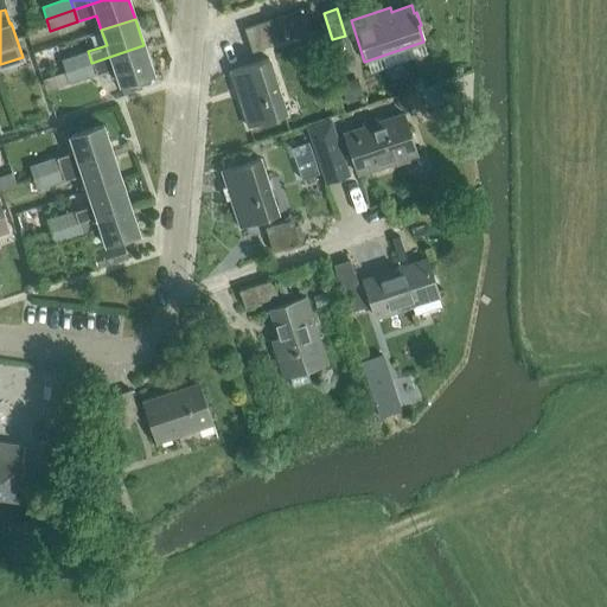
[(250,52),(278,43),(269,20),(243,29),(250,52)]
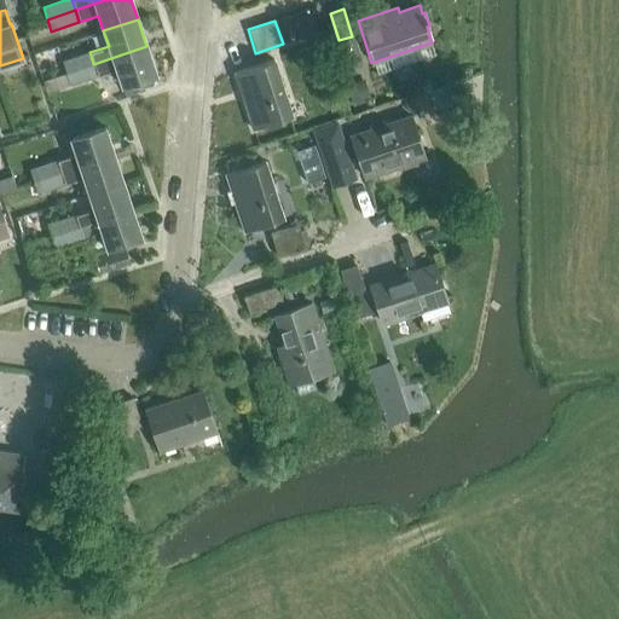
[(360,64),(352,36),(339,40),(331,42),(339,70),(360,64)]
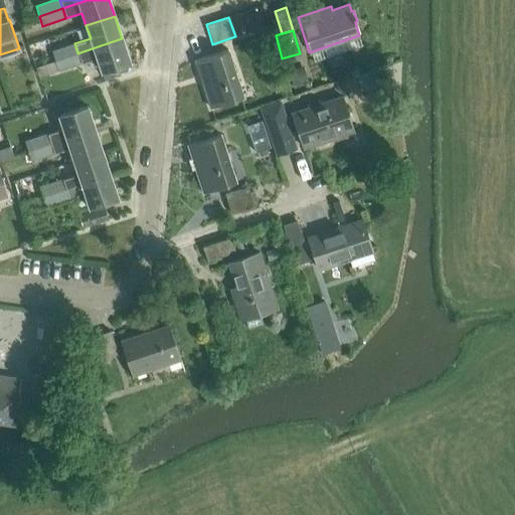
[(101,71),(130,61),(122,38),(77,53),(80,63),(97,58),(101,71)]
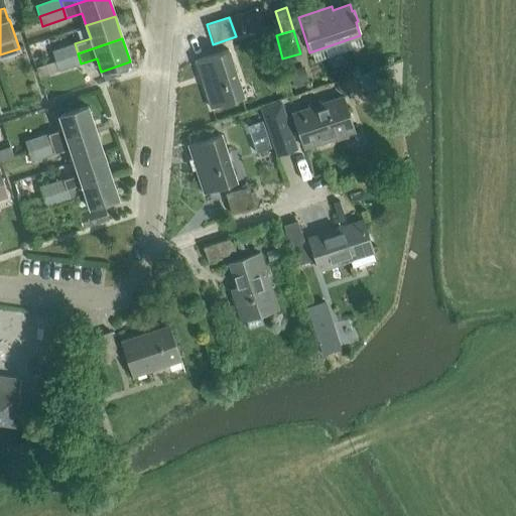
[(54,61),(78,53),(75,43),(51,51),(54,61)]
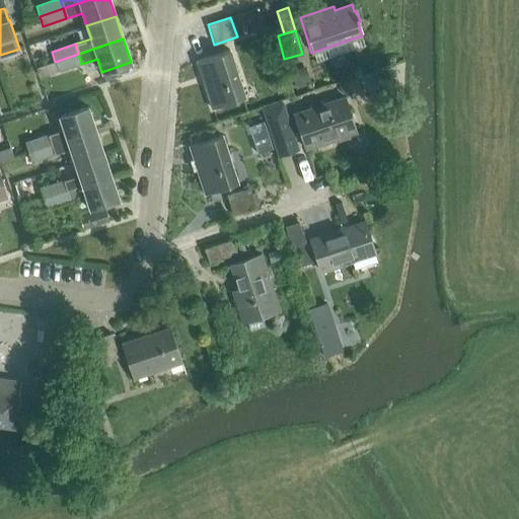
[(212,108),(245,98),(229,50),(197,61),(212,108)]
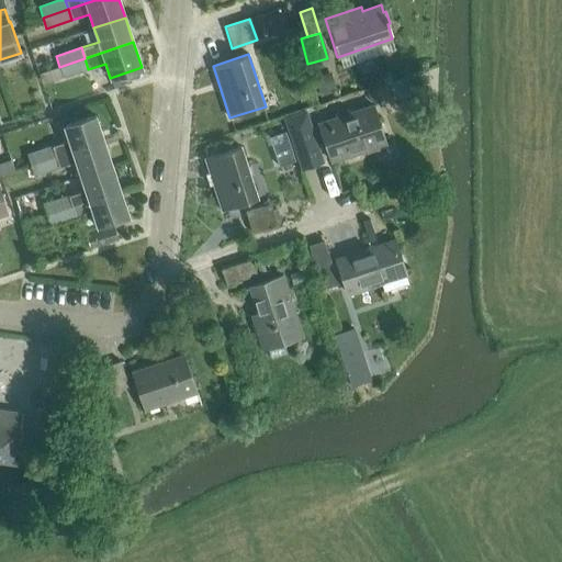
[(63,78),(88,69),(85,58),(59,67),(63,78)]
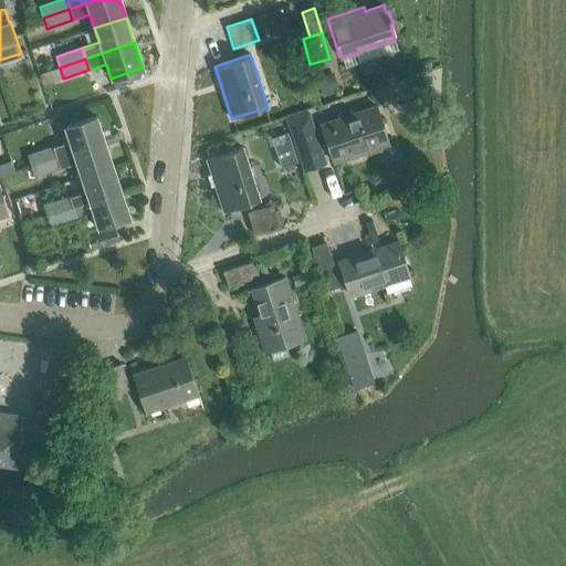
[(323,97),(335,93),(328,74),(316,79),(323,97)]
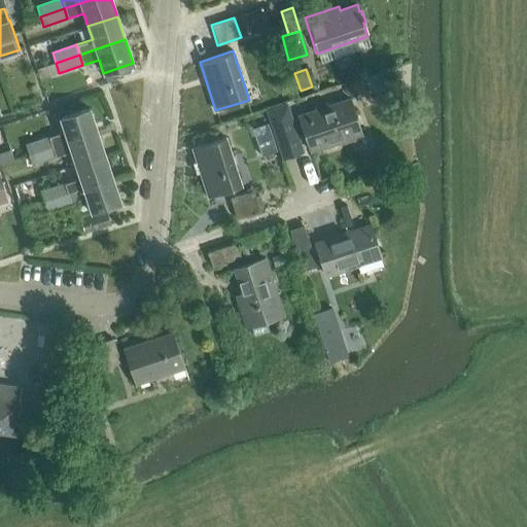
[(378,73),(365,77),(370,90),(382,85),(378,73)]
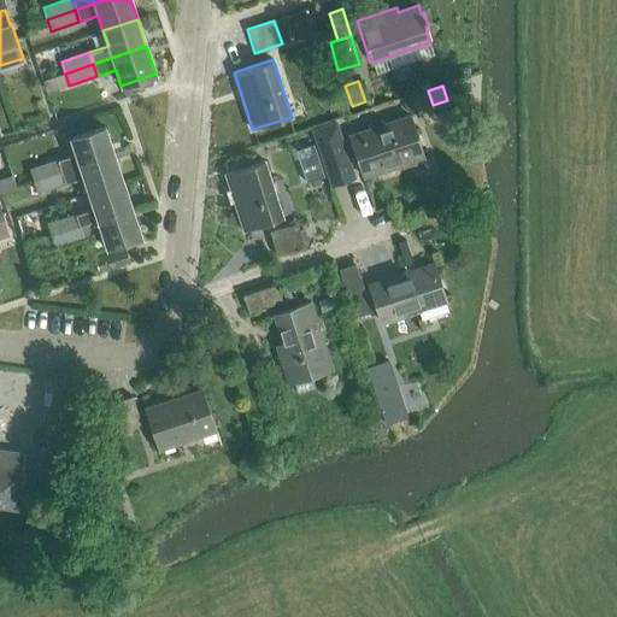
[(364,176),(423,157),(409,116),(350,135),(364,176)]
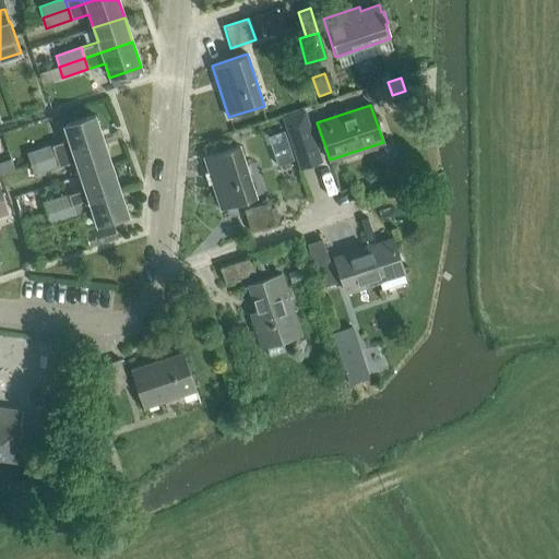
[(54,156),(103,140),(94,115),(63,126),(69,140),(50,145),(54,156)]
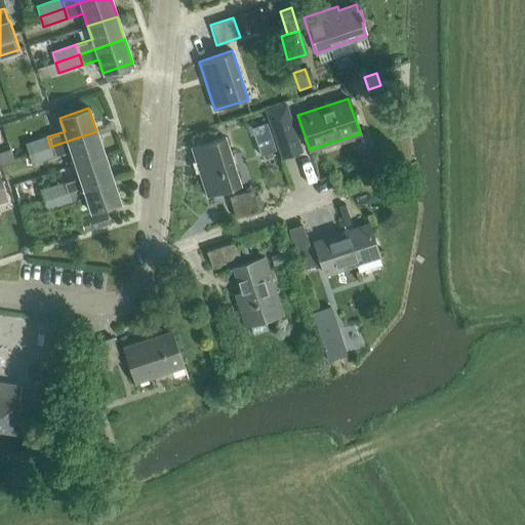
[(298,165),(290,142),(294,140),(286,116),(267,122),(275,147),(278,157),(282,170),(295,166),(298,165)]
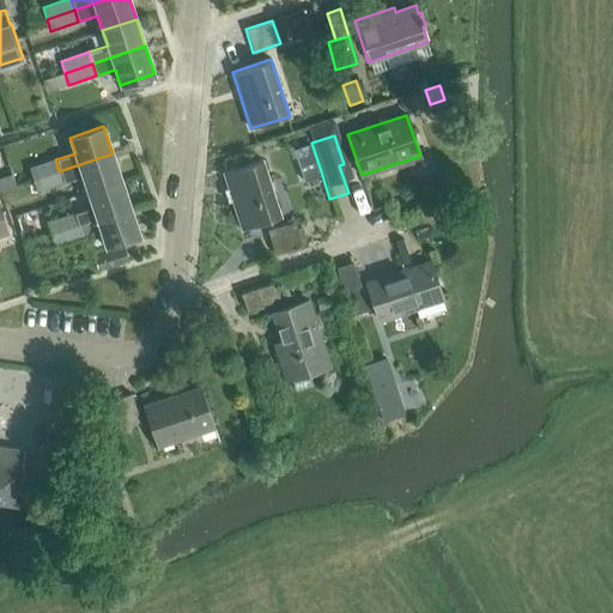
[(87,192),(121,181),(113,153),(59,171),(64,183),(83,176),(87,192)]
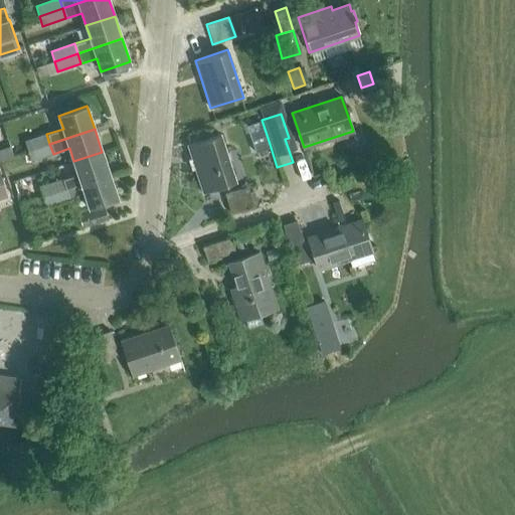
[(27,151),(49,144),(46,134),(24,142),(27,151)]
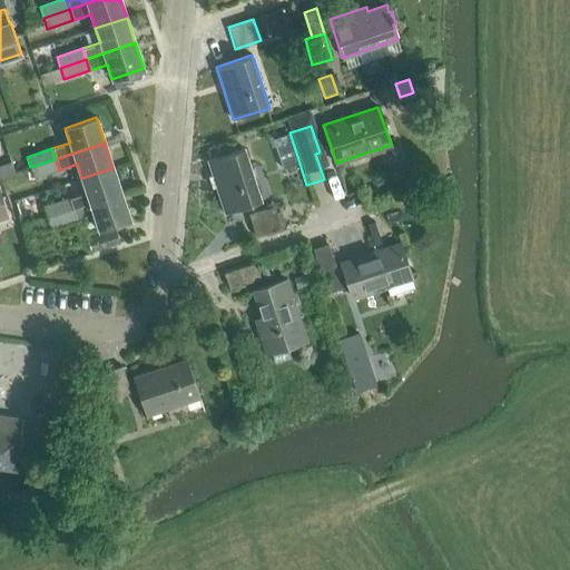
[(225,213),(261,202),(244,148),(207,160),(225,213)]
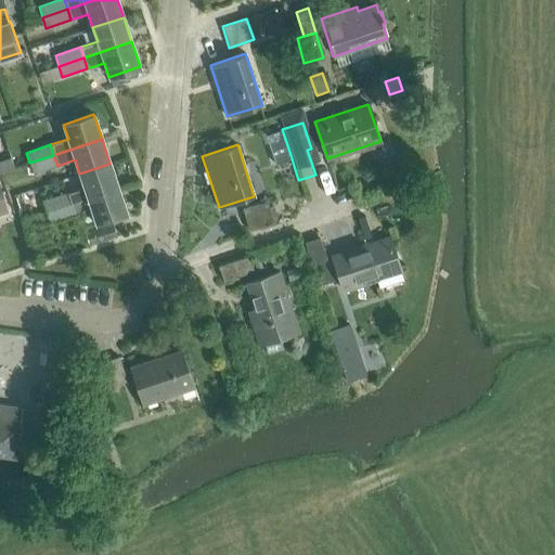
[(34,173),(57,166),(53,155),(29,163),(34,173)]
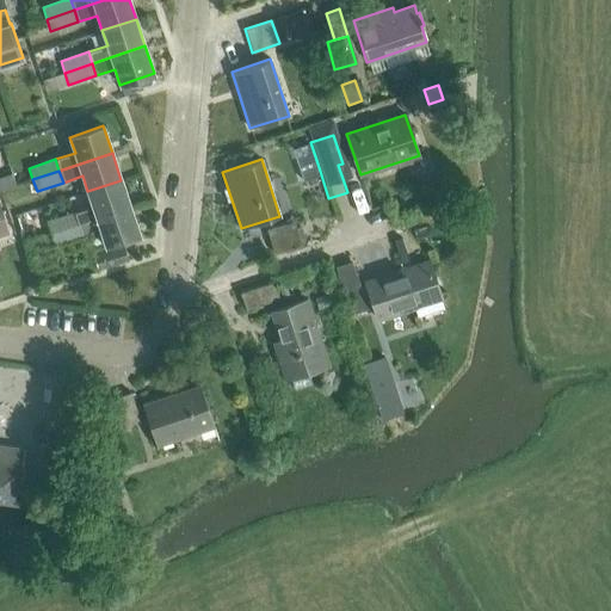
[(307,189),(323,183),(320,171),(303,176),(307,189)]
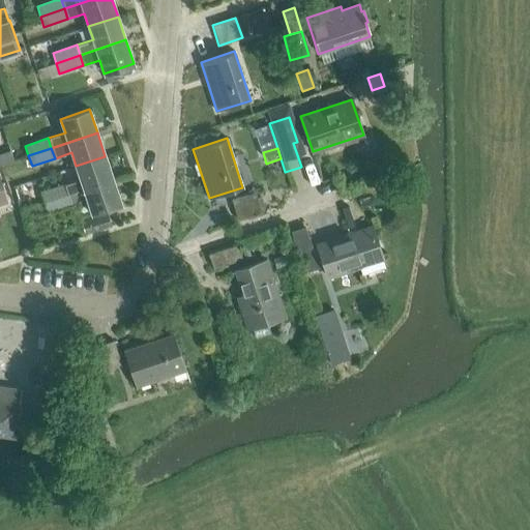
[(84,189),(113,179),(105,156),(76,166),(81,179),(64,184),(67,195),(84,189)]
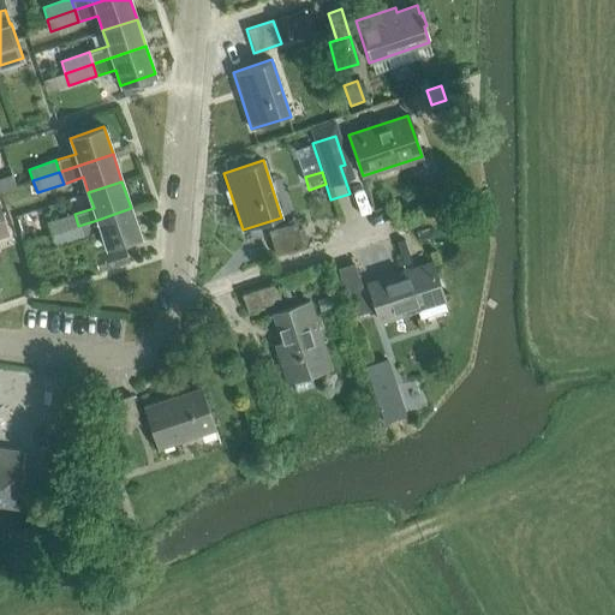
[(131,208),(97,220),(78,226),(83,238),(101,231),(106,248),(141,236),(131,208)]
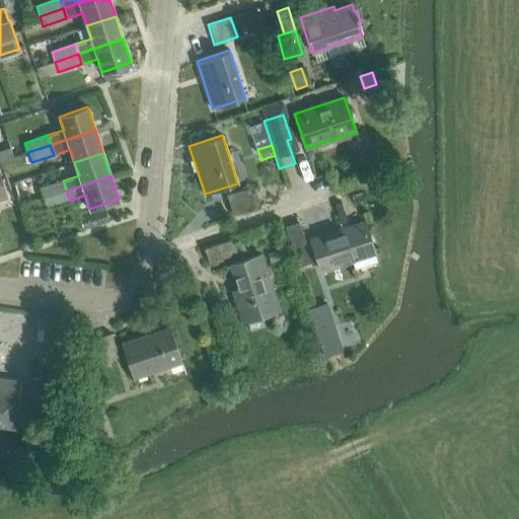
[(43,198),(66,191),(63,180),(40,189),(43,198)]
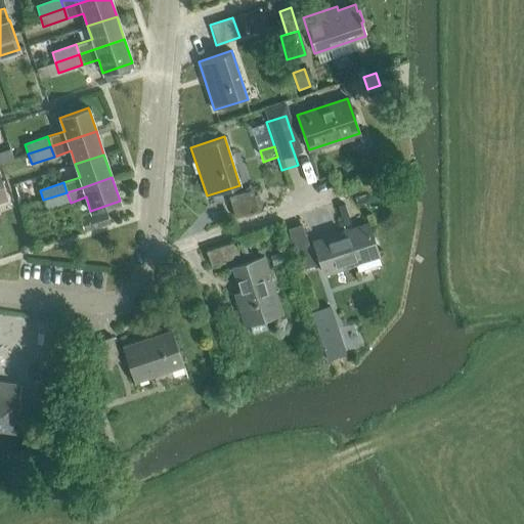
[(234,218),(258,211),(251,190),(228,198),(234,218)]
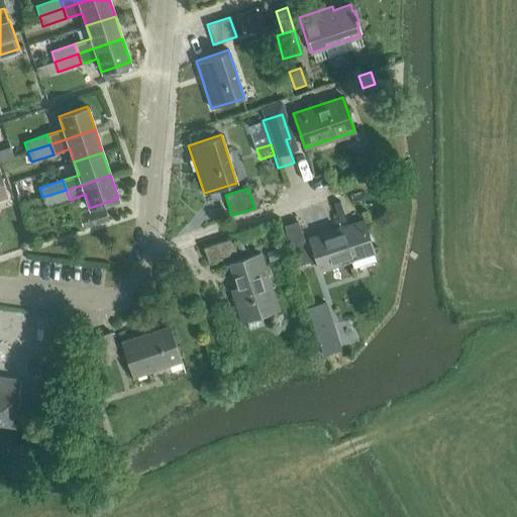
[(45,207),(70,200),(66,190),(42,197),(45,207)]
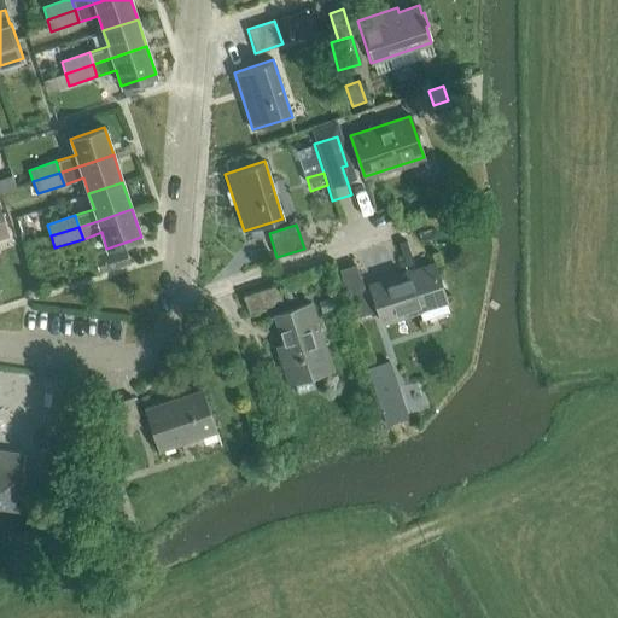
[(50,235),(41,238),(46,251),(54,248),(50,235)]
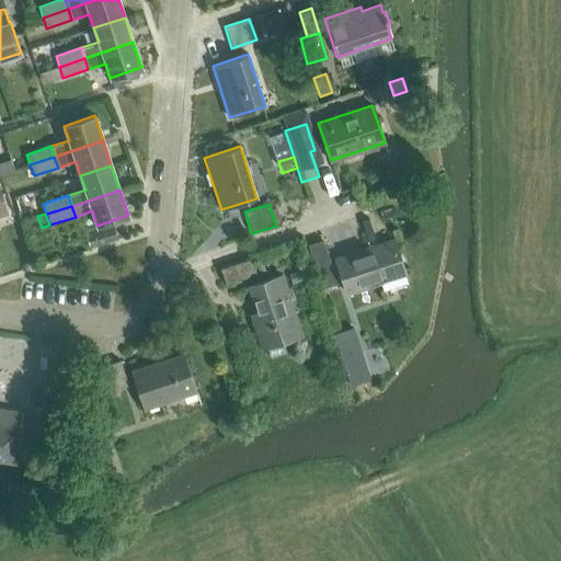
[(90,248),(115,239),(111,226),(86,233),(90,248)]
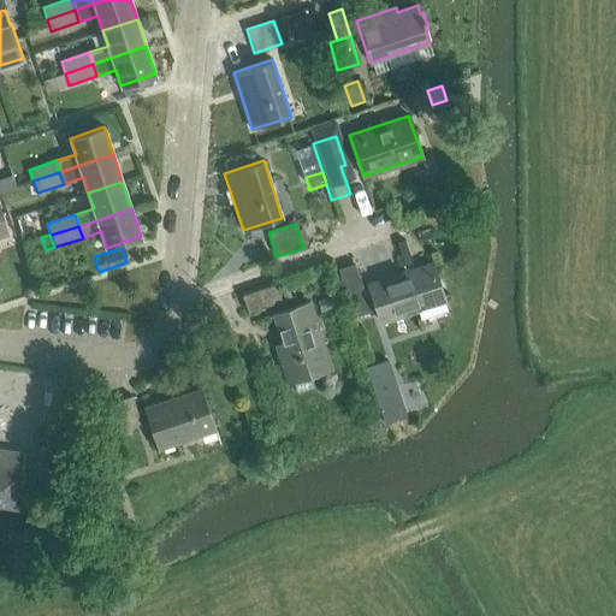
[(381,323),(444,301),(432,262),(368,284),(381,323)]
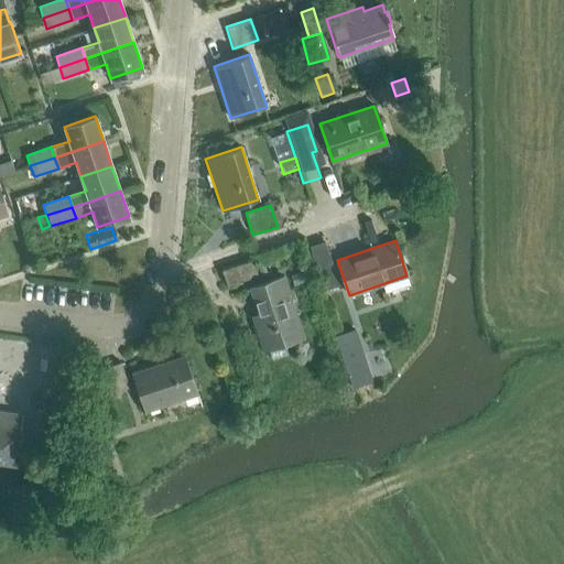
[(324,241),(311,246),(308,247),(323,291),(338,285),(324,241)]
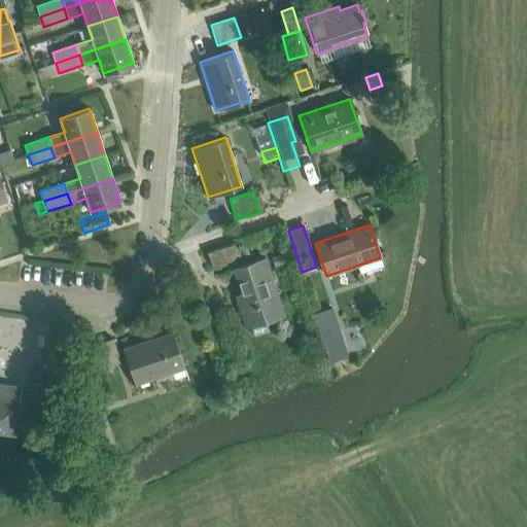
[(211,267),(240,257),(235,243),(206,252),(211,267)]
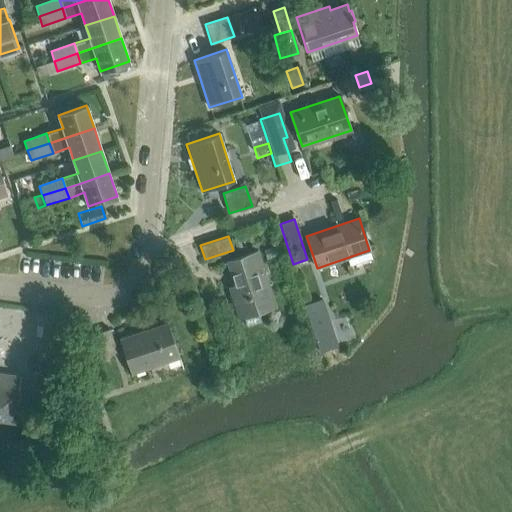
[(242,249),(240,240),(234,242),(237,250),(242,249)]
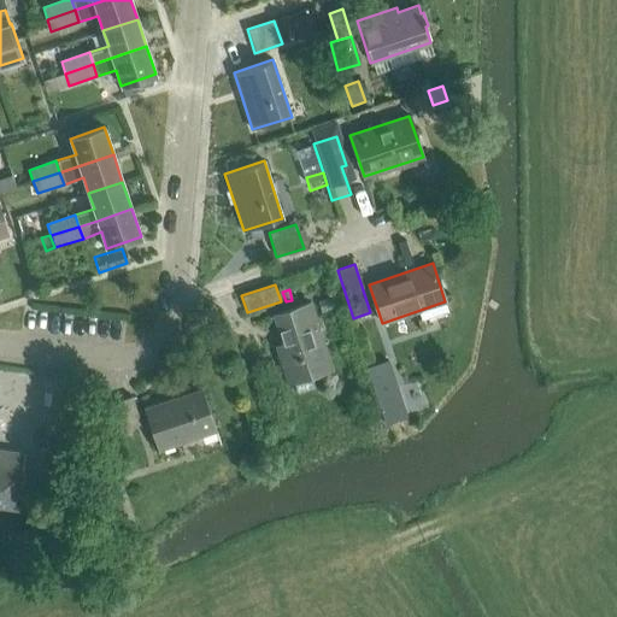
[(309,303),(274,315),(286,351),(278,353),(288,383),(294,381),(298,393),(316,387),(312,375),(331,369),(309,303)]
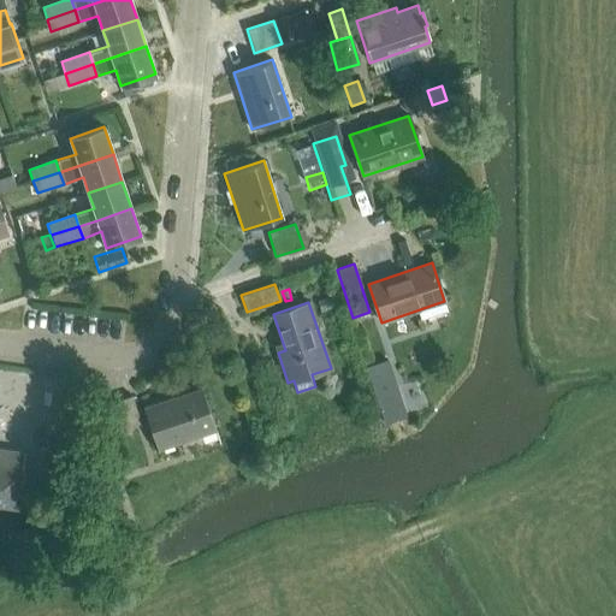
[(366,367),(384,424),(407,416),(388,360),(366,367)]
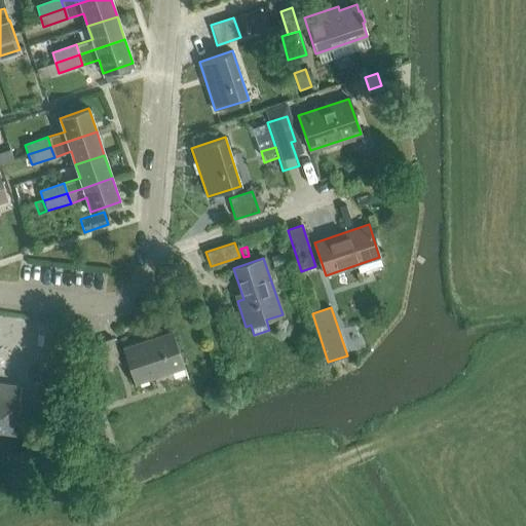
[(135,383),(184,367),(172,331),(122,347),(135,383)]
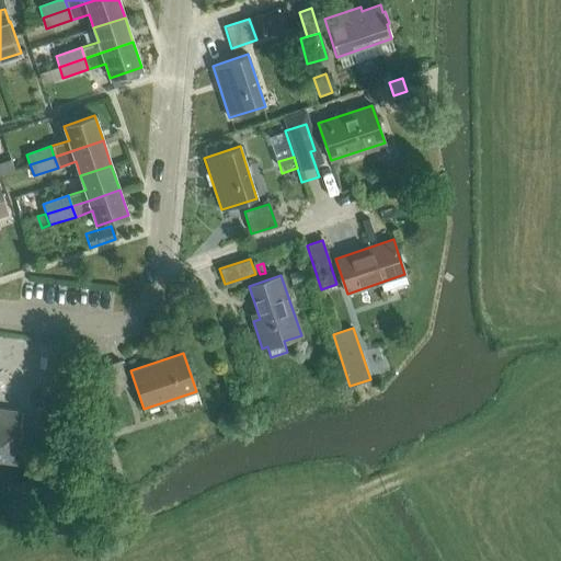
[(116,389),(128,385),(119,359),(107,364),(116,389)]
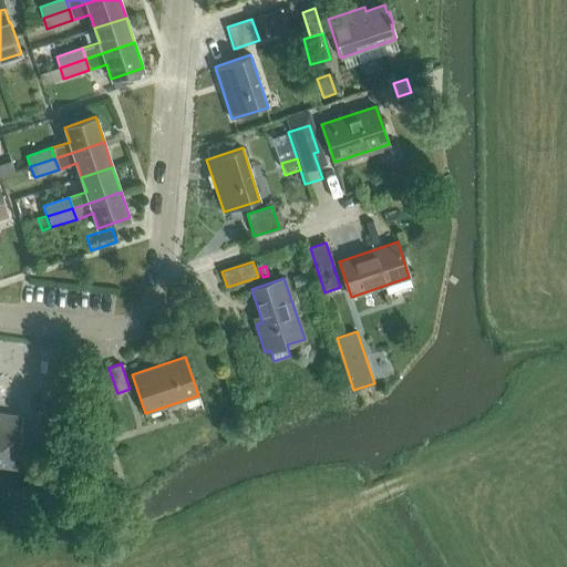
[(22,416),(16,415),(0,413),(0,463),(16,465),(22,416)]
